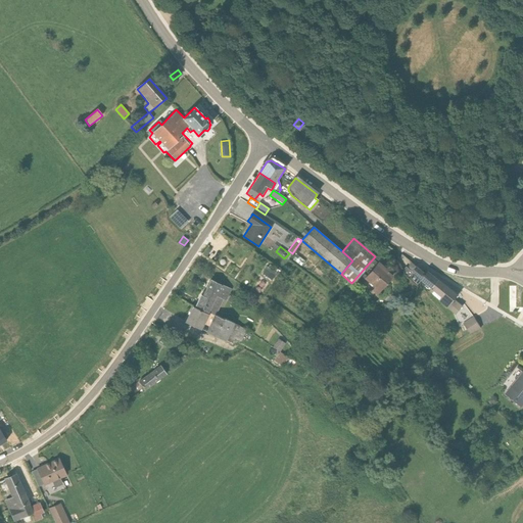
[(296,254),(292,259),(300,266),(304,260),(296,254)]
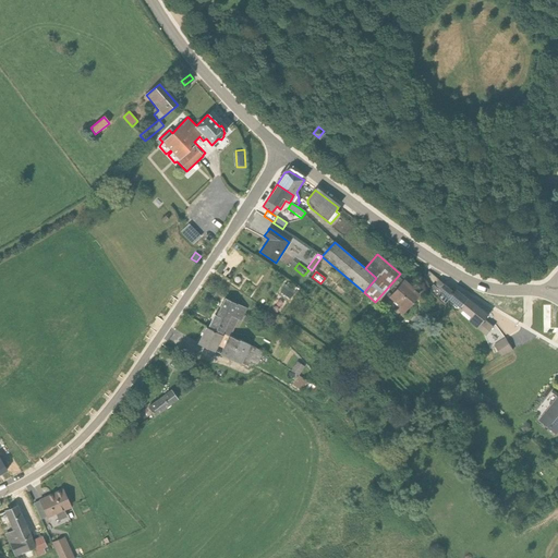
[(403,280),(389,298),(399,306),(396,310),(401,314),(417,294),(410,288),(411,287),(403,280)]
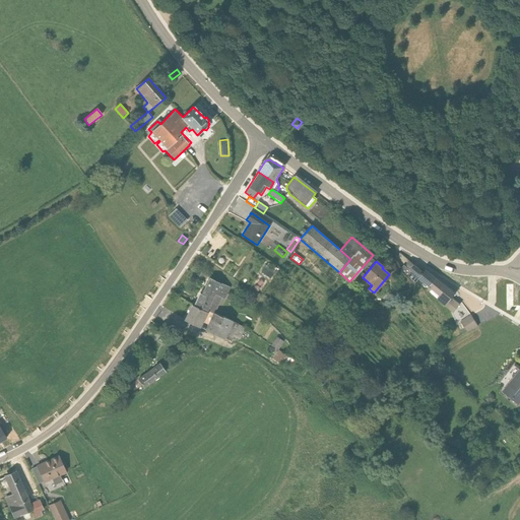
[(429,287),(436,279),(424,269),(421,272),(408,261),(404,267),(403,267),(402,266),(401,268),(403,273),(415,283),(418,279),(429,287)]
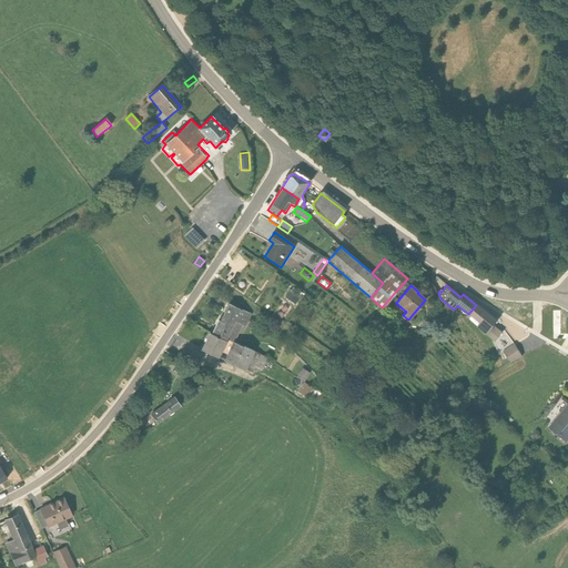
[(211,334),(225,341),(226,340),(234,322),(241,325),(245,326),(245,325),(251,328),(254,324),(247,320),(251,314),(229,304),(220,322),(217,321),(211,334)]
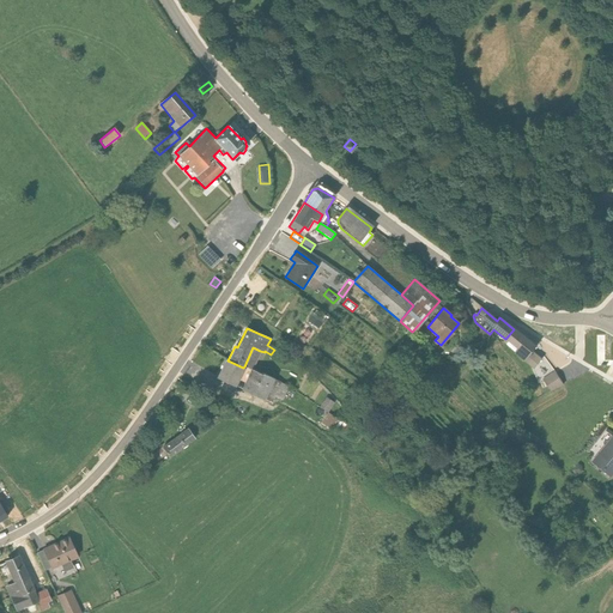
[(514,329),(505,339),(503,343),(533,370),(541,360),(532,353),(536,347),(519,333),(514,329)]
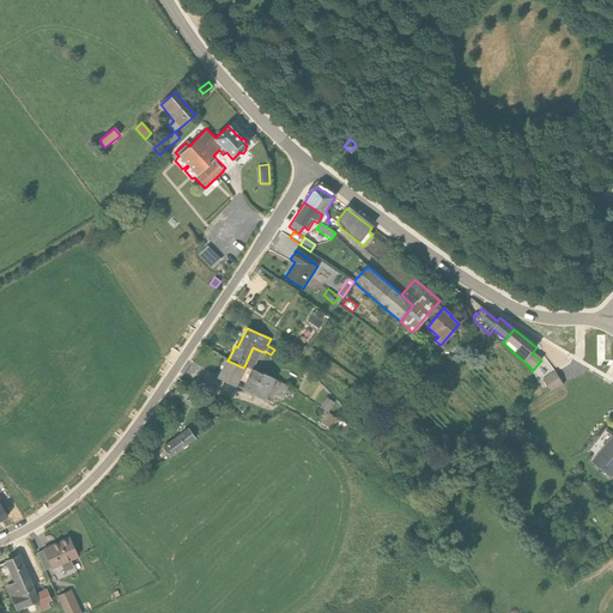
[(253,347),(244,366),(250,368),(260,351),(253,347)]
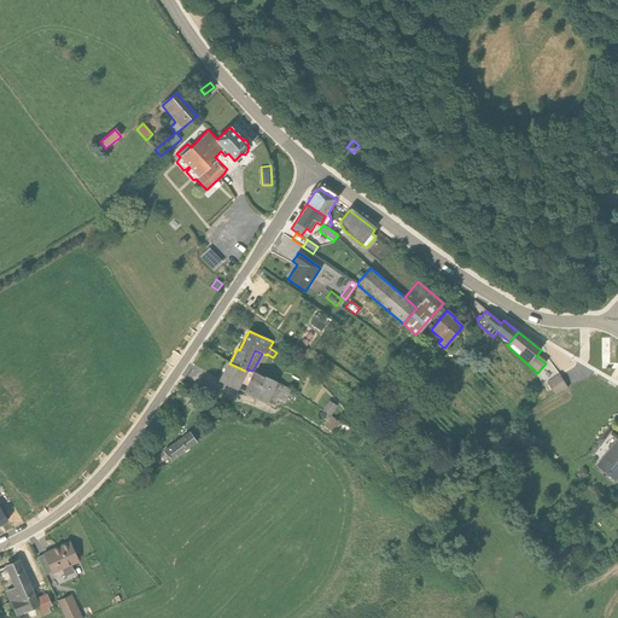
[(245,371),(229,363),(228,362),(219,380),(233,388),(238,390),(246,372),(245,371)]
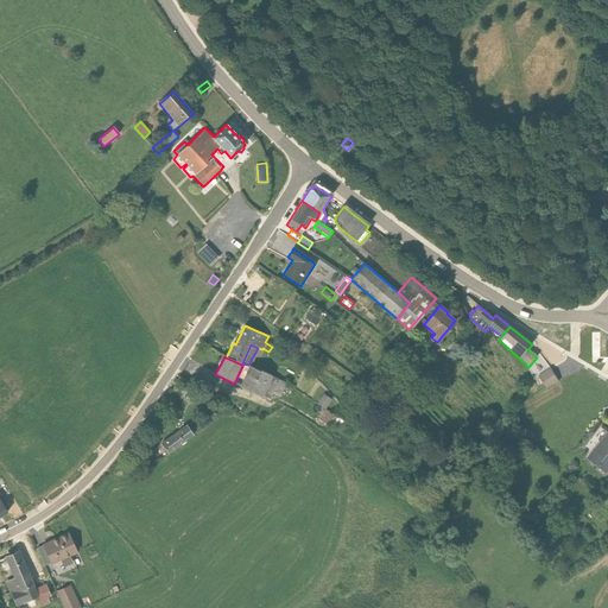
[(259,371),(248,365),(239,386),(270,399),(272,393),(279,397),(286,382),(260,369),(259,371)]
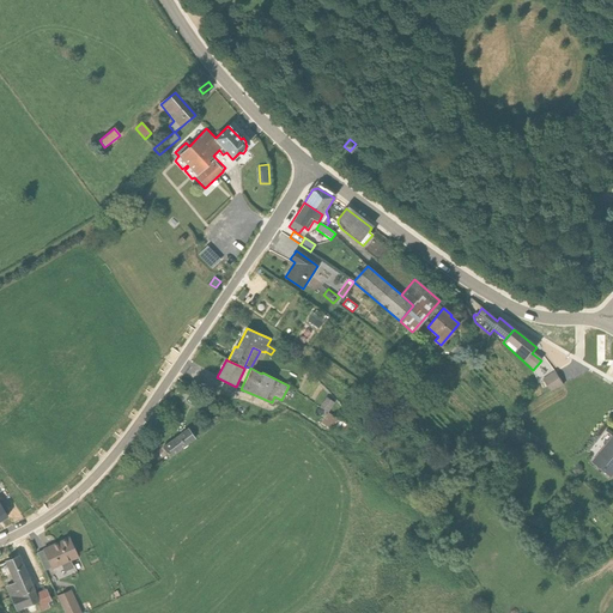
[(554,372),(542,381),(551,394),(563,386),(554,372)]
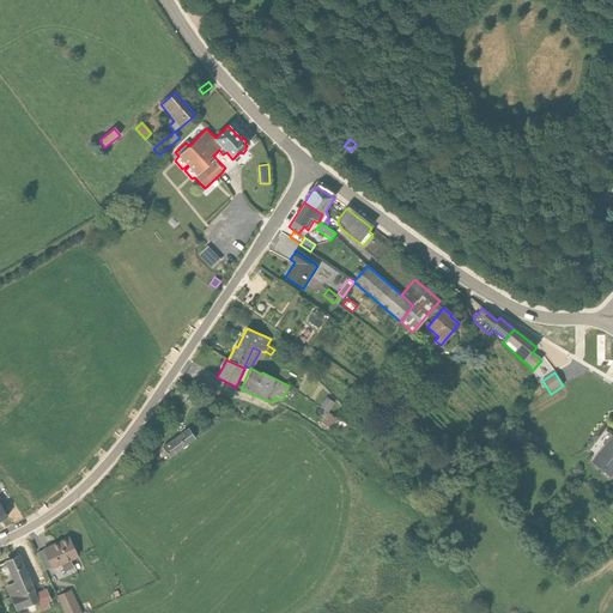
[(319,407),(327,412),(331,407),(333,402),(325,396),(322,402),(319,407)]
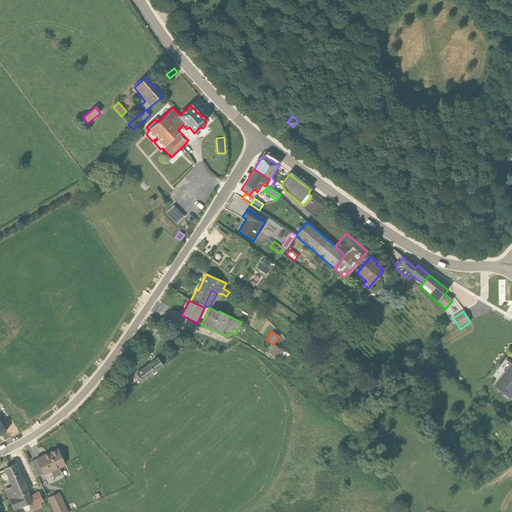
[(282,350),(273,344),(267,353),(276,359),(277,358),(279,360),(284,353),(282,351),(282,350)]
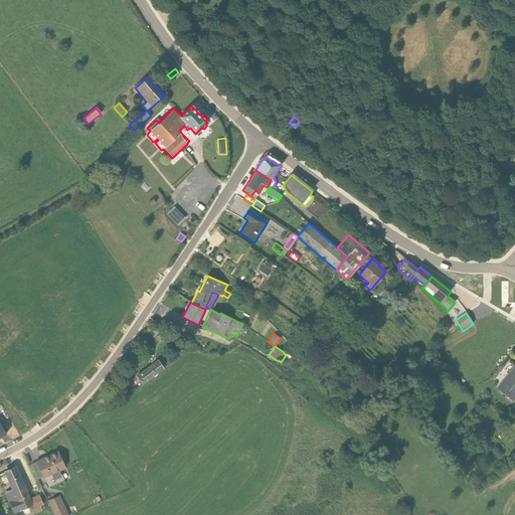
[(144,370),(137,376),(143,384),(164,368),(158,360),(144,370)]
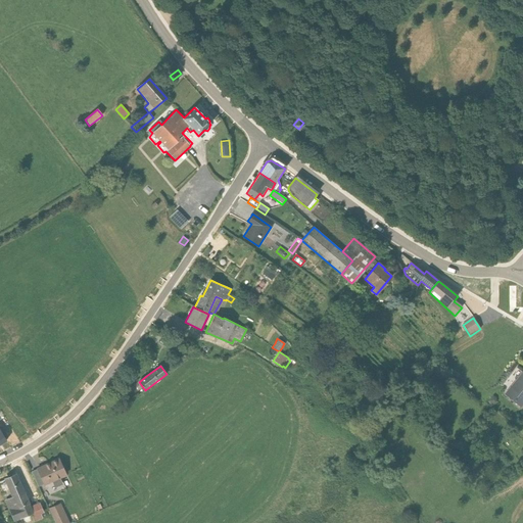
[(522,405),(522,371),(505,394),(521,408),(522,405)]
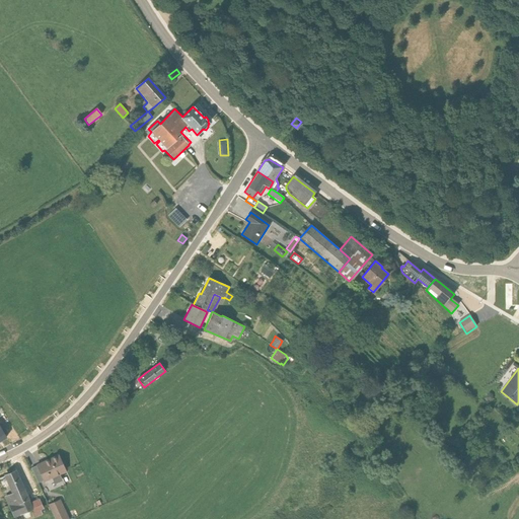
[(35,465),(43,480),(44,482),(52,478),(54,484),(62,480),(59,474),(66,471),(58,455),(35,465)]
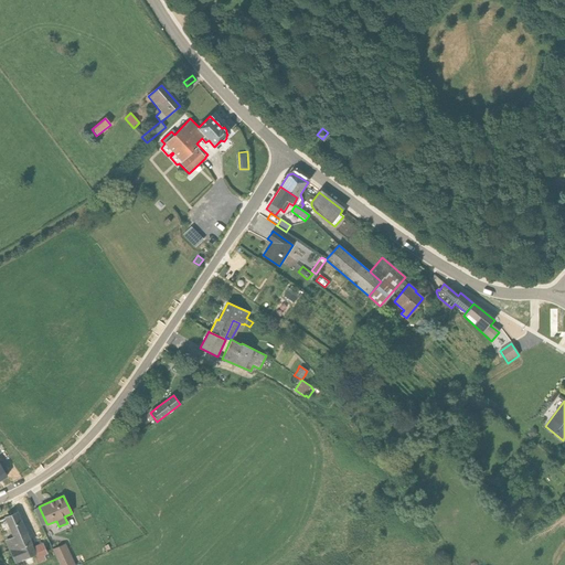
[(46,523),(39,507),(33,510),(41,525),(46,523)]
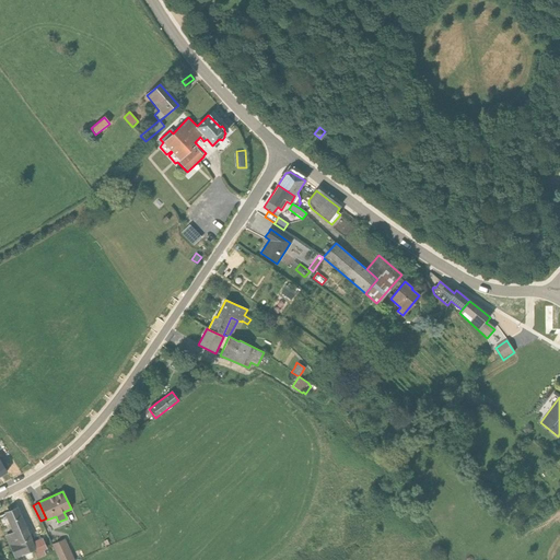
[(13,532),(4,535),(3,536),(14,559),(33,550),(36,559),(45,555),(44,550),(47,548),(42,537),(32,541),(16,509),(6,514),(7,515),(13,532)]
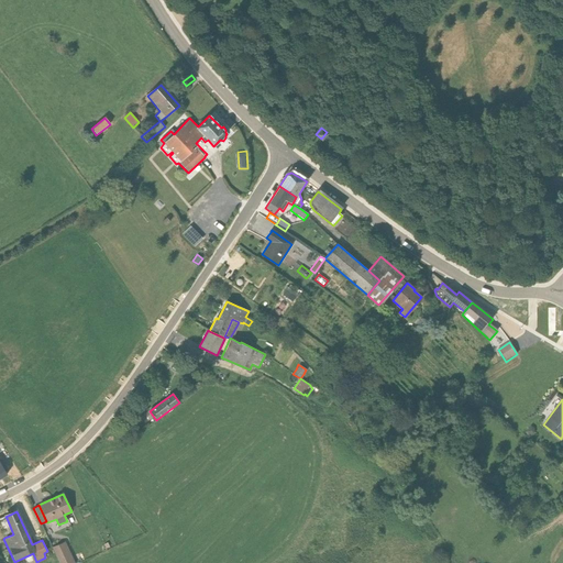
[(13,534),(7,518),(0,520),(0,528),(4,538),(13,534)]
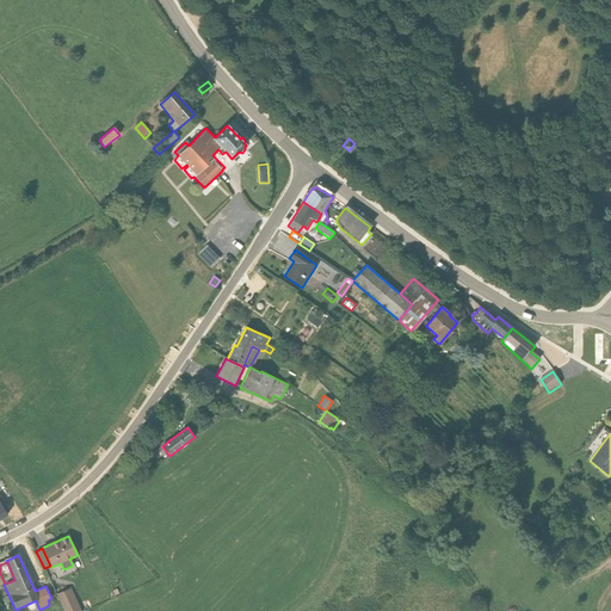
[(80,610),(69,587),(56,593),(63,610),(80,610)]
